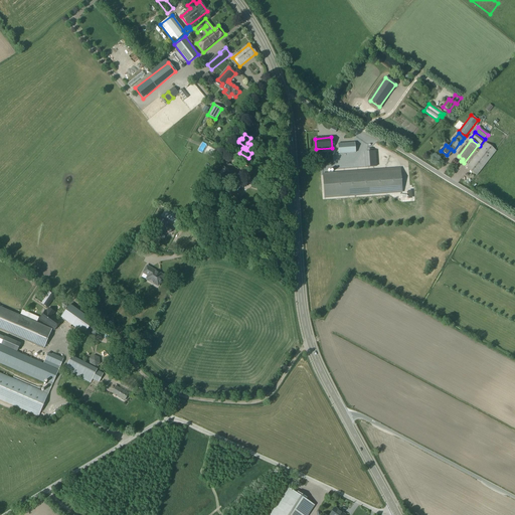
[(355,153),(354,143),(343,144),(344,153),(342,154),(355,153)]
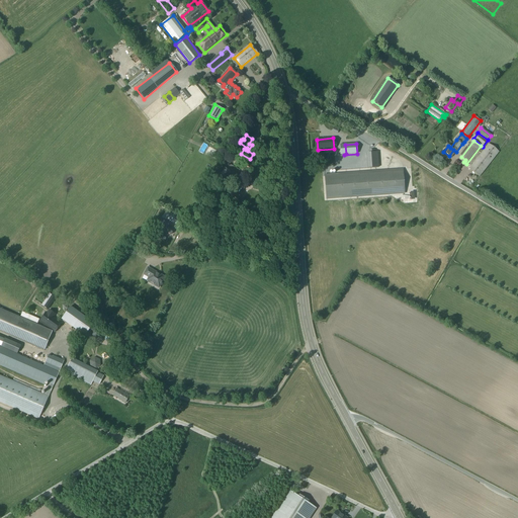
[(489,144),(468,168),(480,177),(499,152),(489,144)]
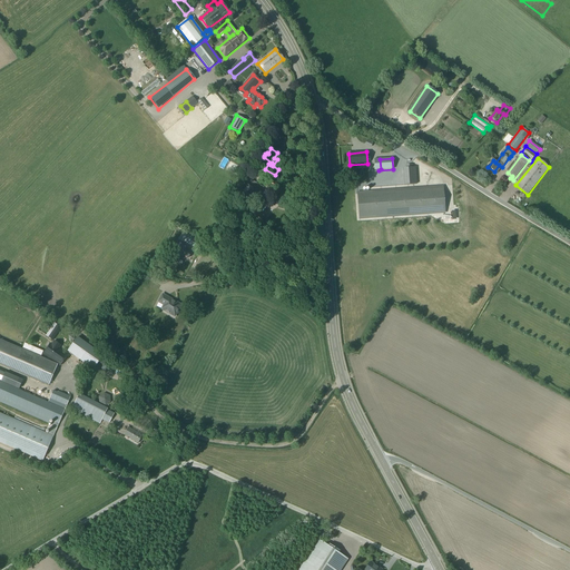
[(271,180),(267,187),(278,194),(282,187),(271,180)]
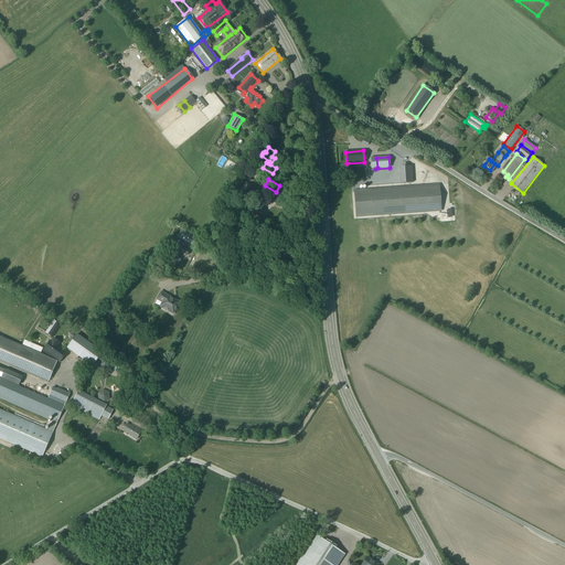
[(245,187),(243,191),(247,193),(249,190),(253,191),(255,187),(253,185),(254,184),(247,181),(247,182),(246,181),(244,187),(245,187)]
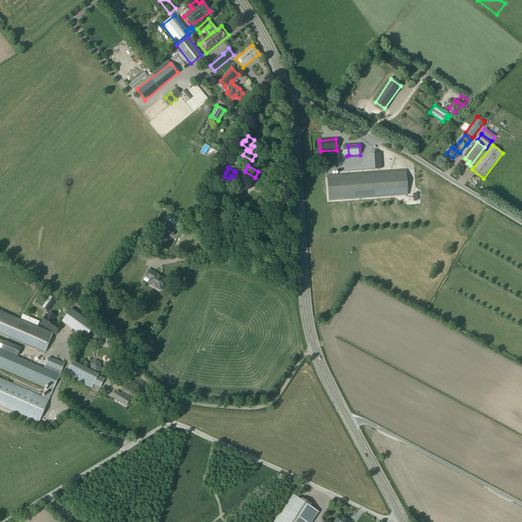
[(406,171),(327,177),(328,200),(407,195),(406,171)]
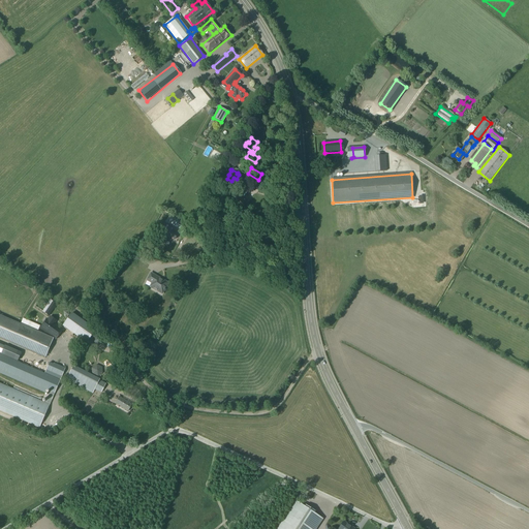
[(178,219),(174,227),(179,229),(183,222),(178,219)]
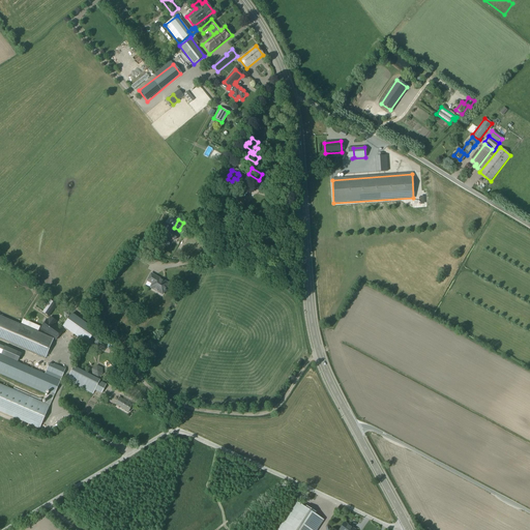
[(159,240),(167,244),(170,239),(169,239),(170,237),(176,240),(178,236),(177,235),(173,232),(174,230),(168,226),(159,240)]
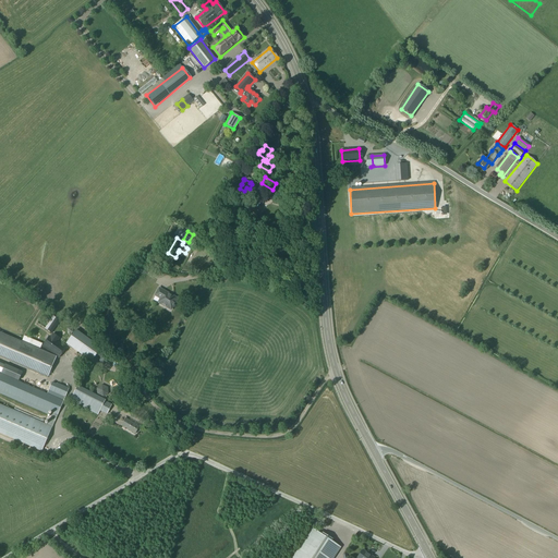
[(140,264),(137,269),(141,275),(147,274),(149,268),(146,264),(140,264)]
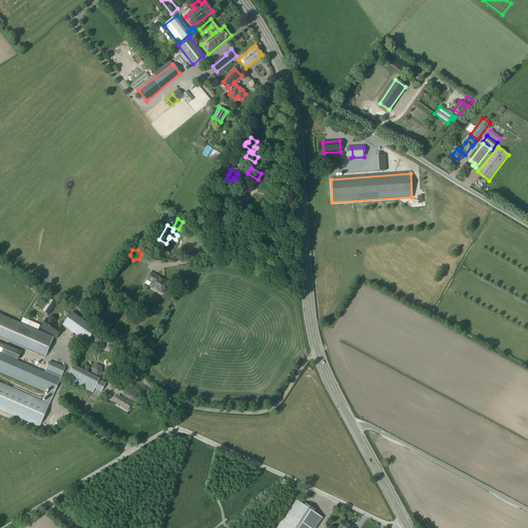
[(151,273),(146,279),(153,283),(150,287),(157,291),(162,294),(168,283),(151,273)]
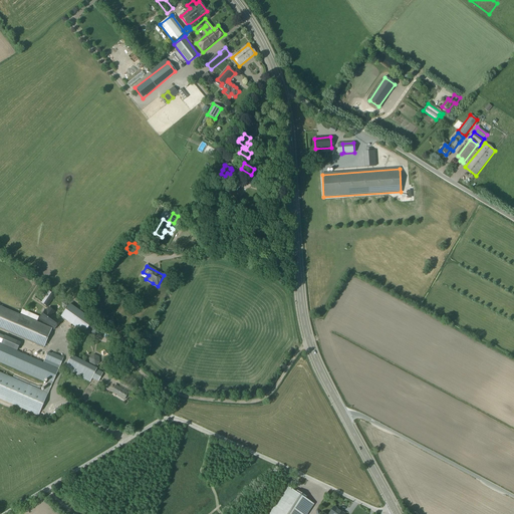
[(49,292),(41,303),(47,307),(55,296),(49,292)]
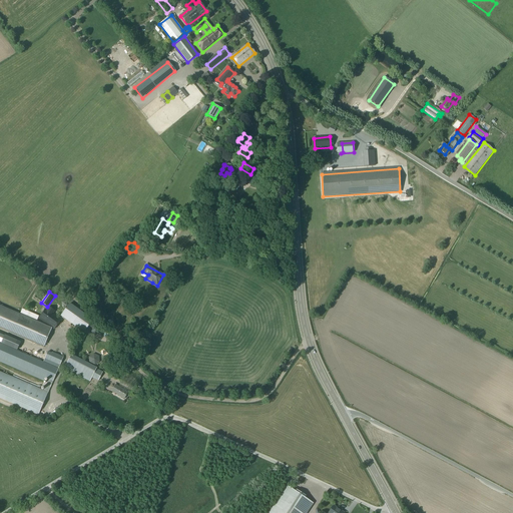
[(0,327),(13,333),(45,346),(52,329),(20,316),(0,307),(0,327)]
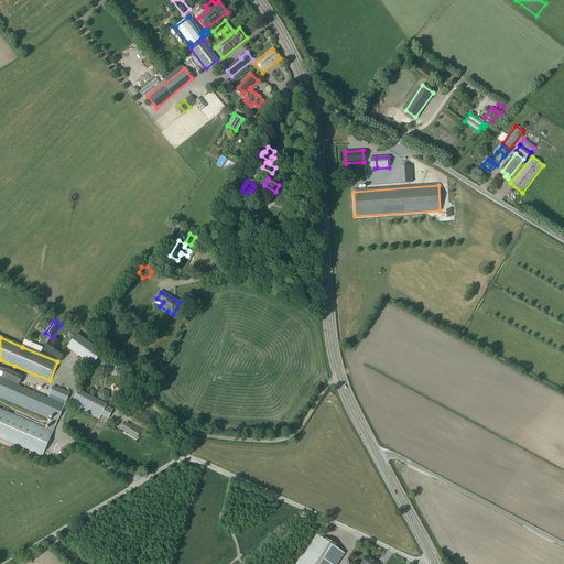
[(74,338),(67,347),(94,365),(99,356),(91,350),(93,348),(78,338),(77,340),(74,338)]
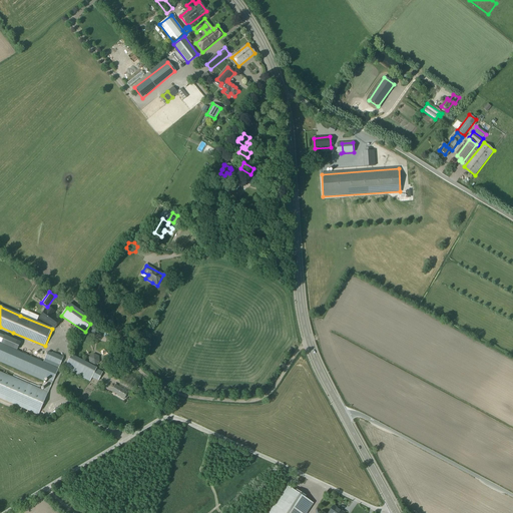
[(46,310),(40,319),(54,330),(61,320),(46,310)]
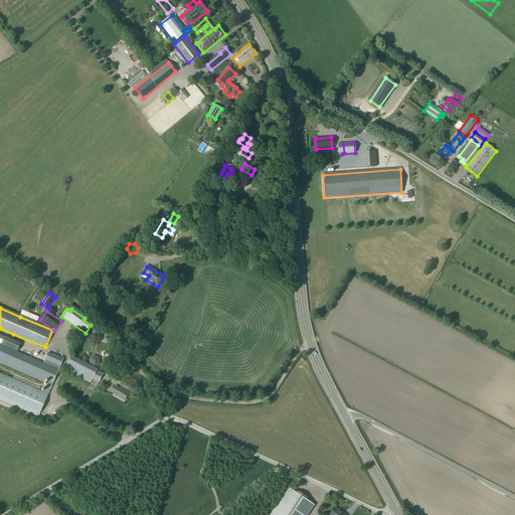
[(91,328),(91,334),(96,337),(101,334),(102,328),(96,325),(91,328)]
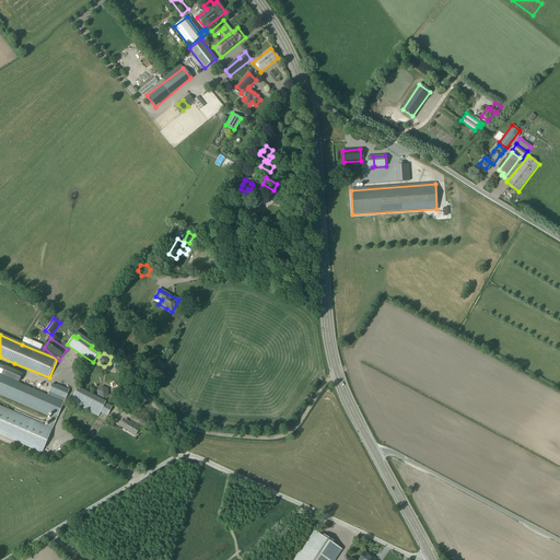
[(6,366),(1,376),(19,384),(23,374),(6,366)]
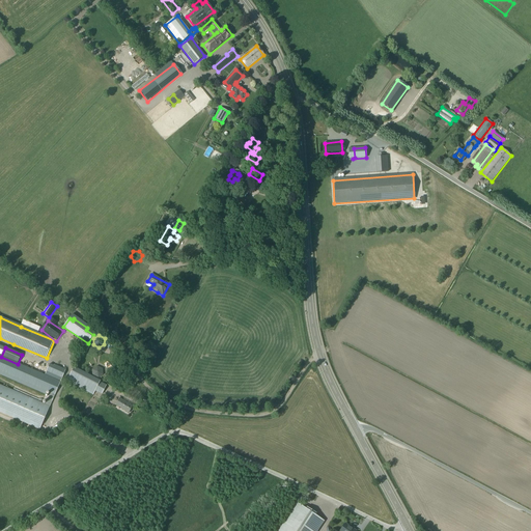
[(0,356),(0,371),(50,393),(45,404),(49,407),(55,395),(66,370),(54,365),(53,366),(50,364),(45,375),(18,364),(1,357),(0,356)]
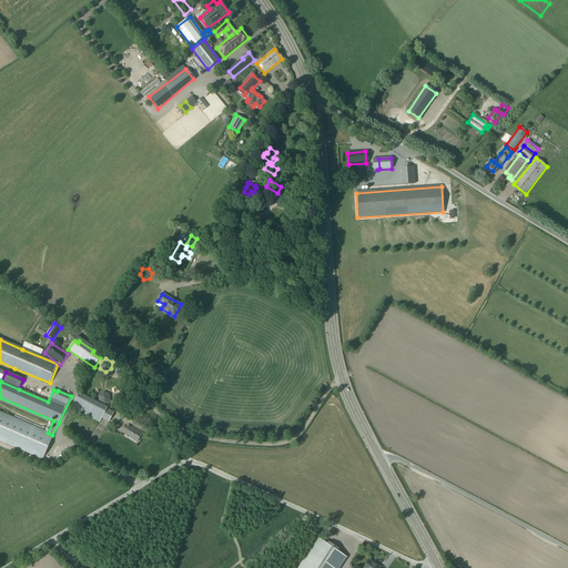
[(104,392),(99,395),(99,402),(105,405),(111,402),(110,394),(104,392)]
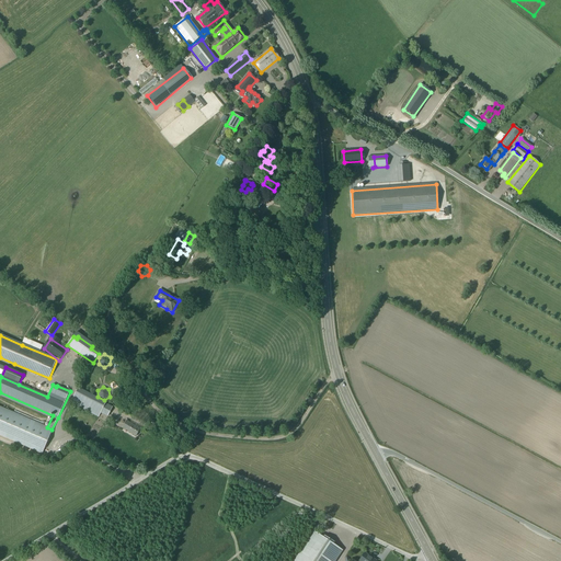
[(101,413),(106,403),(106,402),(79,388),(71,403),(99,418),(101,413)]
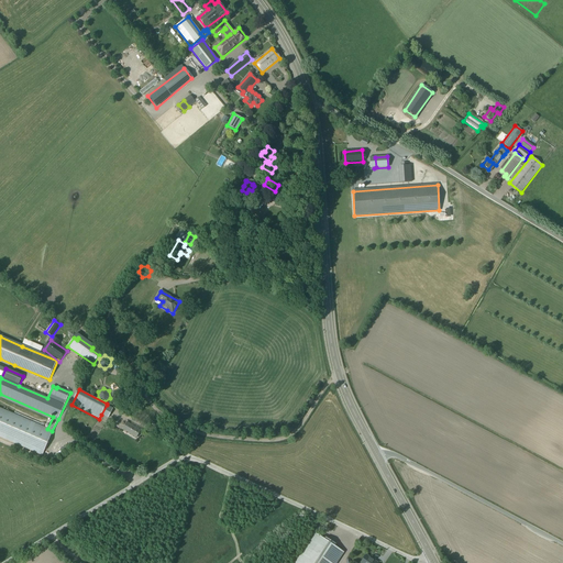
[(113,409),(107,405),(101,415),(109,418),(113,409)]
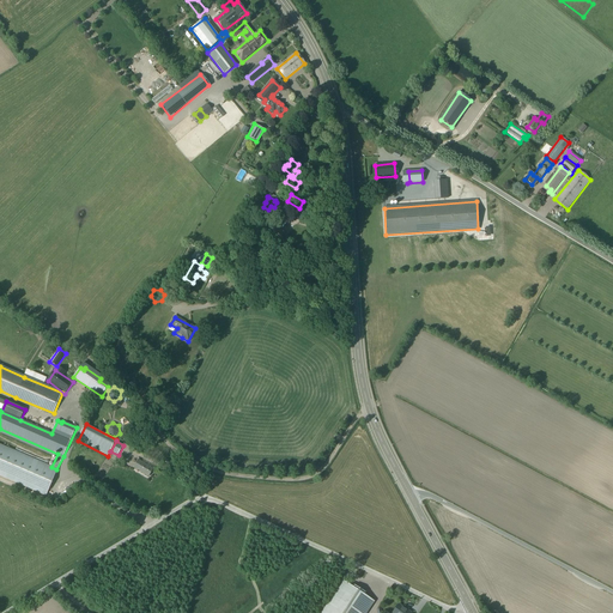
[(0,444),(0,477),(46,497),(56,469),(52,467),(0,444)]
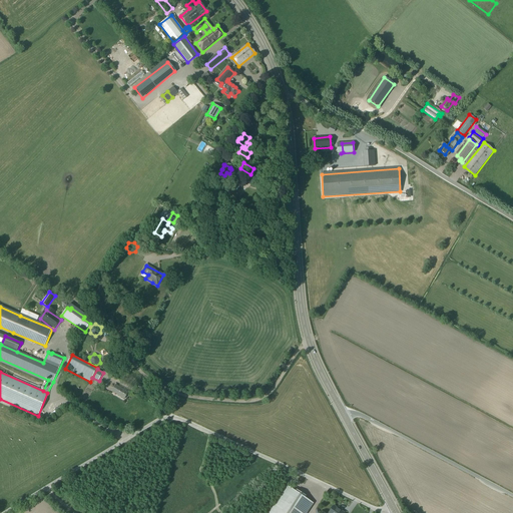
[(116,385),(112,392),(124,399),(128,393),(116,385)]
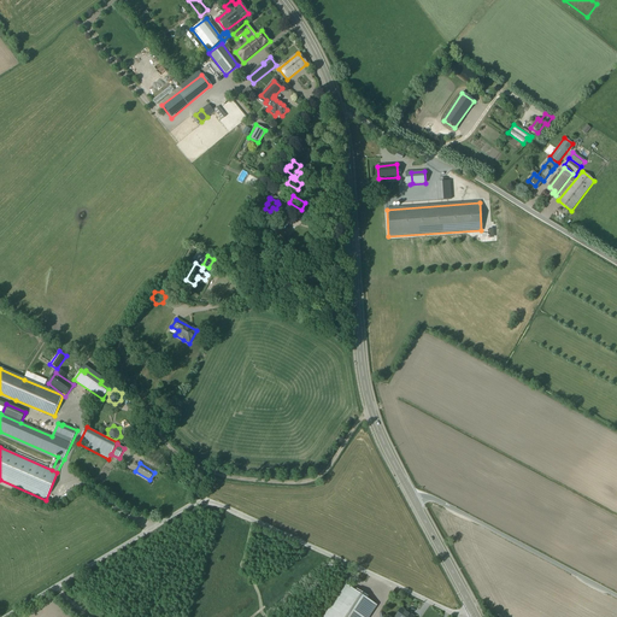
[(345,586),(324,616),(368,616),(376,605),(345,586)]
